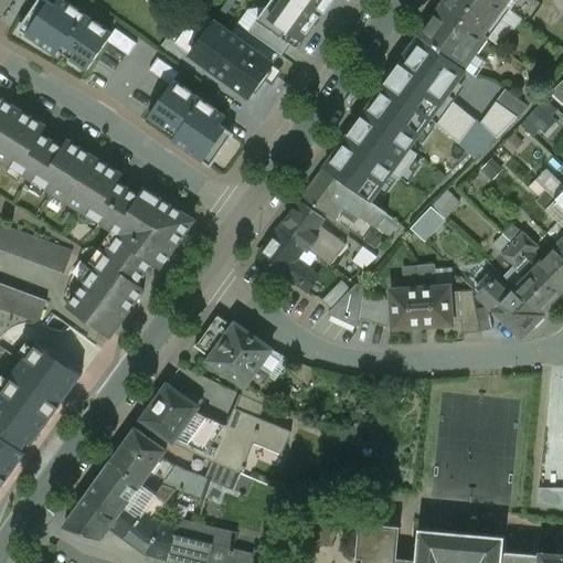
[(110,33),(64,0),(50,0),(49,2),(46,0),(30,0),(9,29),(78,78),(110,33)]
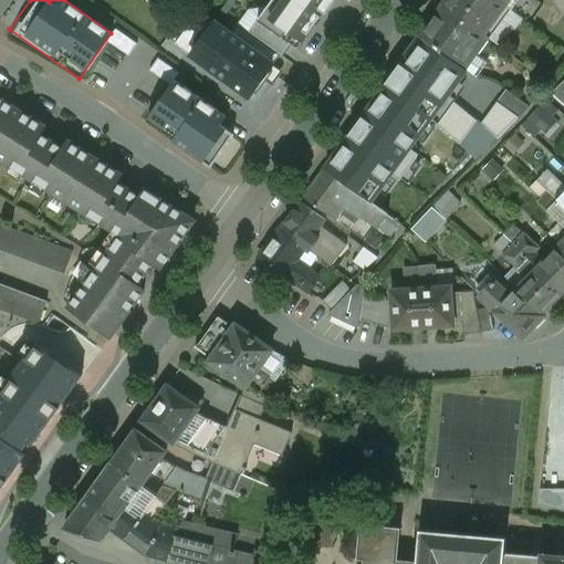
[(265,0),(246,29),(263,41),(292,0),(265,0)]
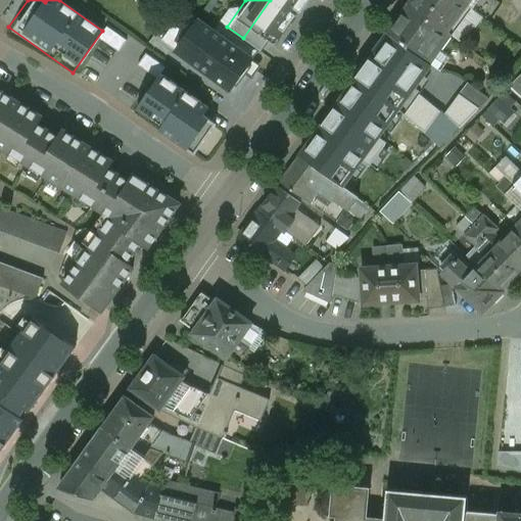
[(270,0),(243,38),(262,52),(298,0),(270,0)]
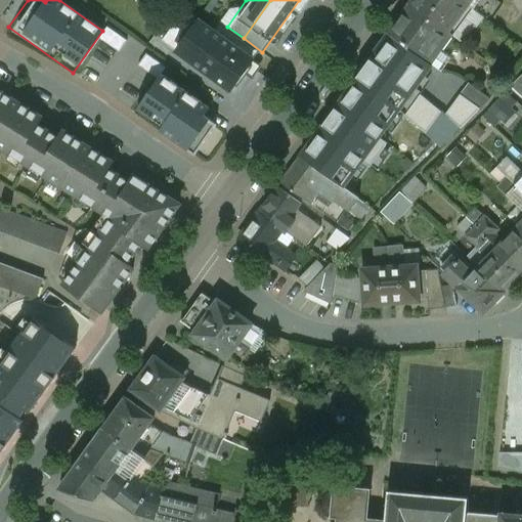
[(471,7),(461,0),(409,0),(408,3),(449,33),(452,34),(472,8),(471,7)]
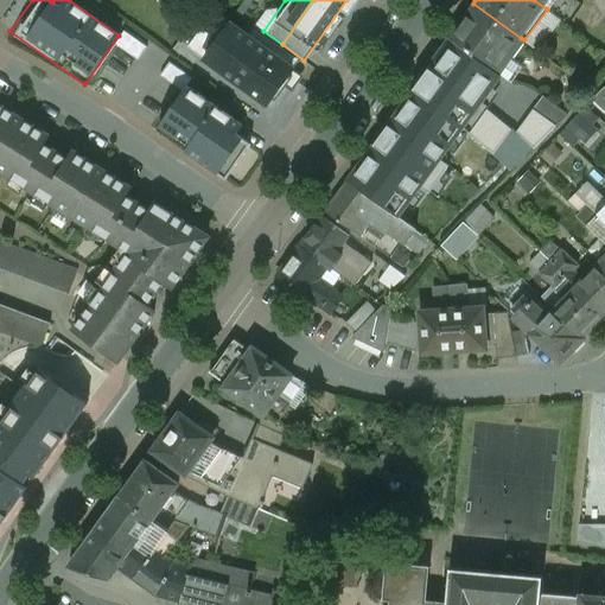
[(521,38),(473,4),(449,37),(492,70),(496,72),(521,38)]
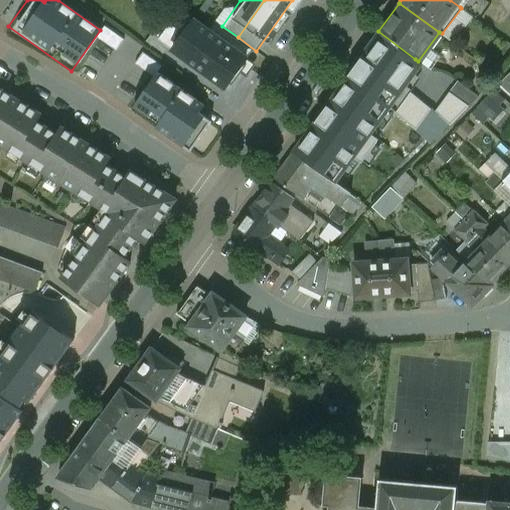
[(415,59),(378,31),(347,74),(348,75),(350,76),(388,107),(400,90),(401,88),(403,86),(420,63),(418,61),(415,59)]
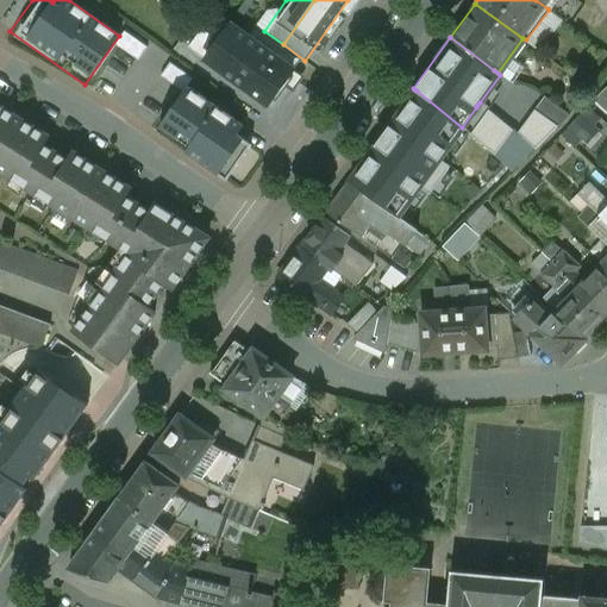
[(305,61),(283,44),(277,52),(299,69),(305,61)]
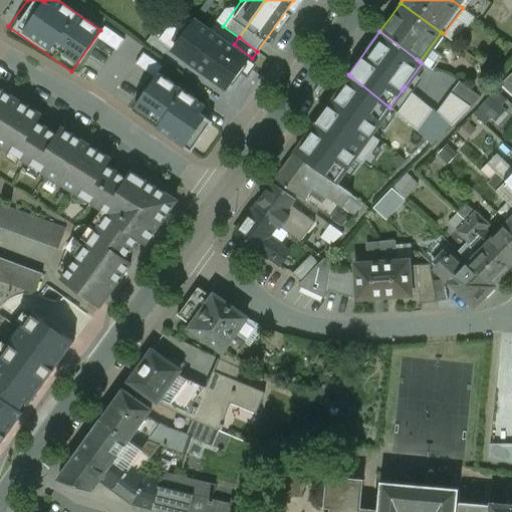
[(234,44),(225,38),(224,40),(226,41),(225,42),(221,39),(211,52),(215,55),(203,72),(202,71),(201,72),(232,94),(233,93),(232,92),(255,61),(255,62),(256,61),(252,58),(234,44)]
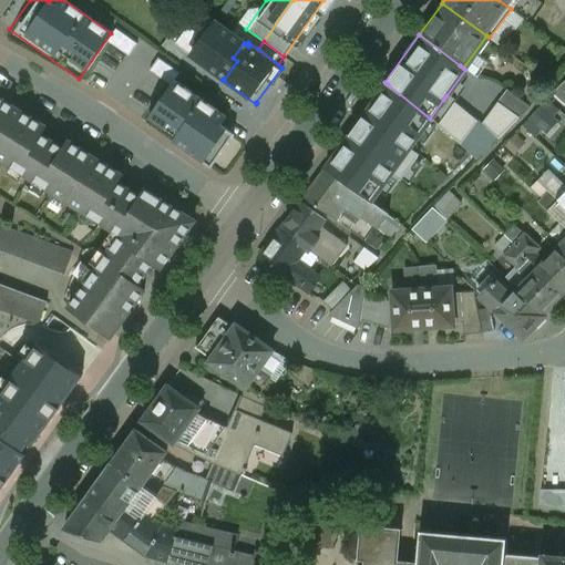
[(564,76),(553,91),(564,101),(564,76)]
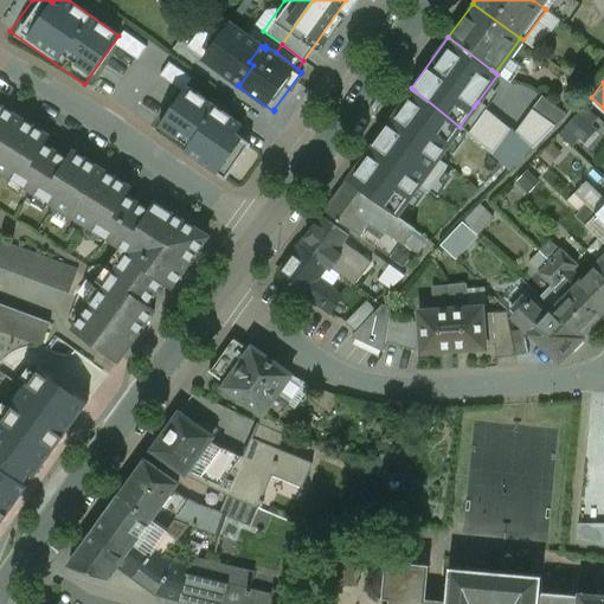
[(186,85),(156,130),(230,182),(254,147),(239,137),(246,127),(186,85)]
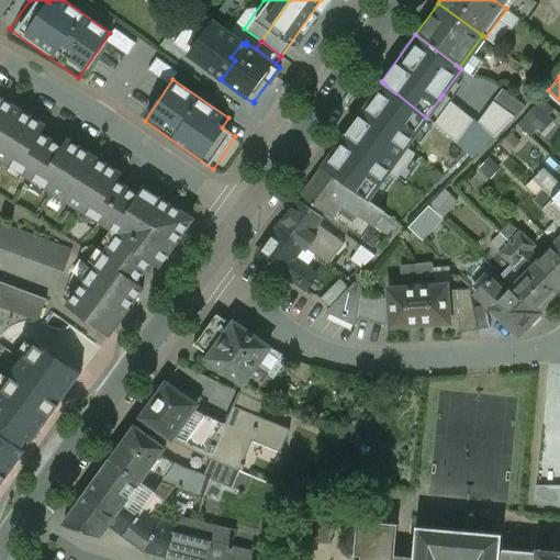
[(384,84),(382,82),(357,115),(412,155),(414,152),(405,145),(426,118),(384,84)]
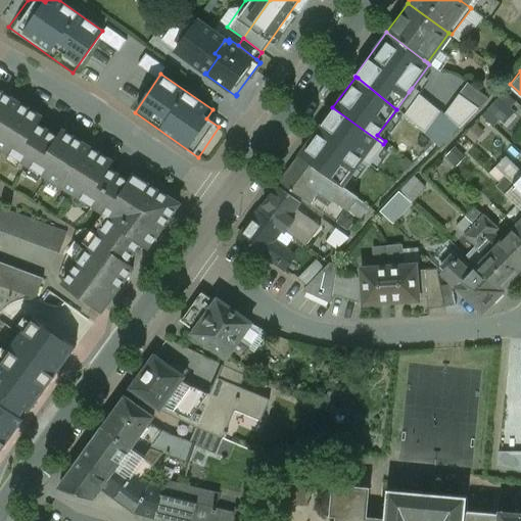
[(487,97),(466,82),(458,93),(477,107),(487,97)]
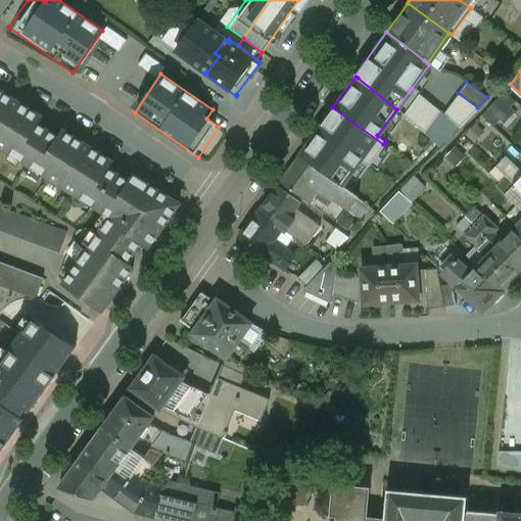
[(410,90),(409,92),(396,109),(418,127),(438,144),(455,127),(439,110),(412,88),(410,90)]
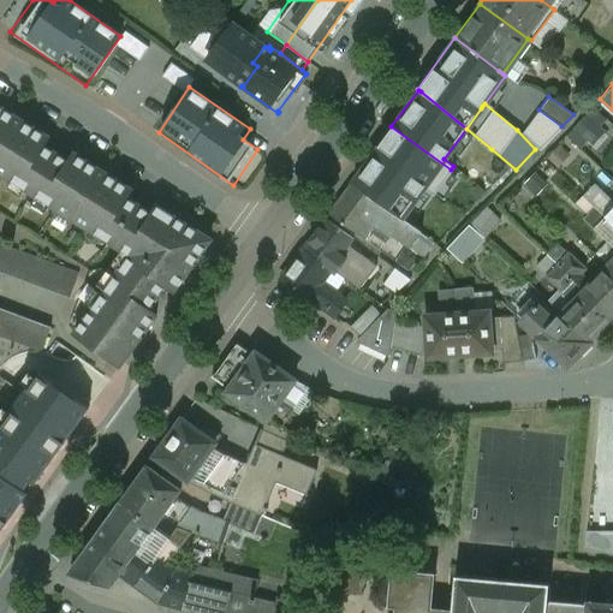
[(0,172),(17,184),(42,146),(48,137),(0,106),(0,172)]
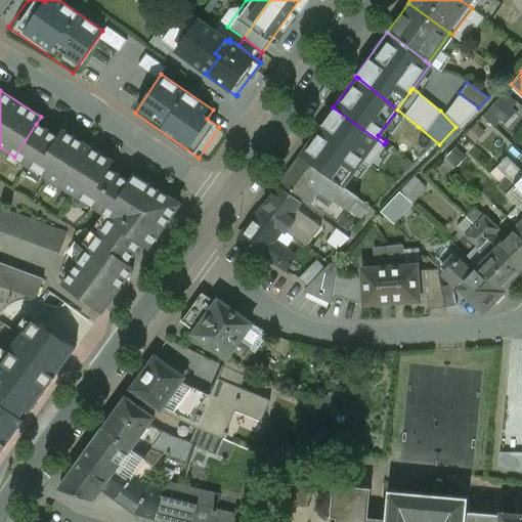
[(478,107),(459,93),(444,113),(459,127),(478,107)]
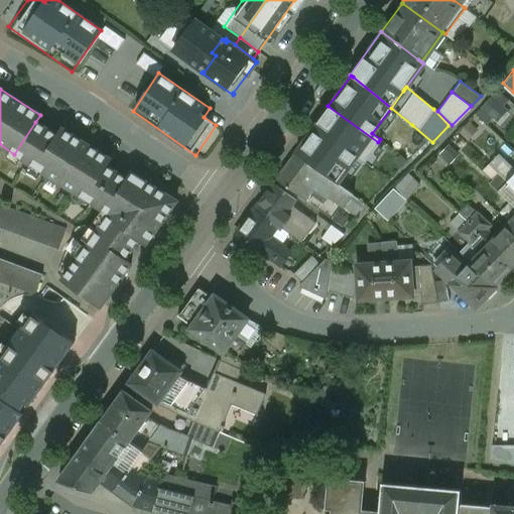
[(479,110),(495,123),(508,106),(492,94),(479,110)]
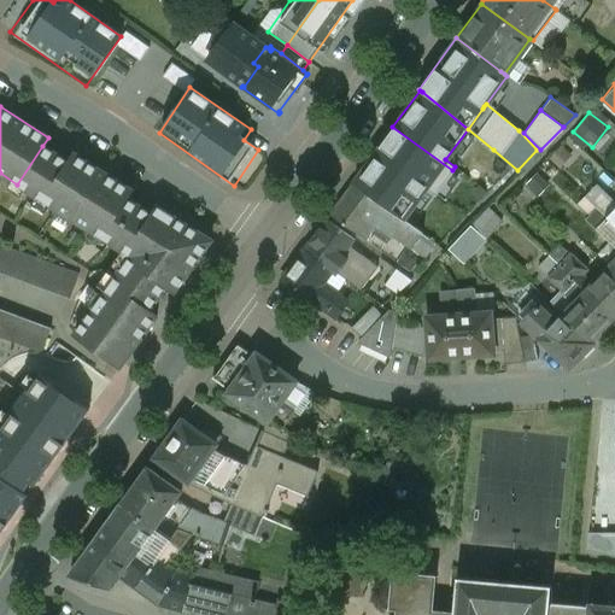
[(452,170),(392,127),(372,154),(422,192),(425,188),(434,195),(452,170)]
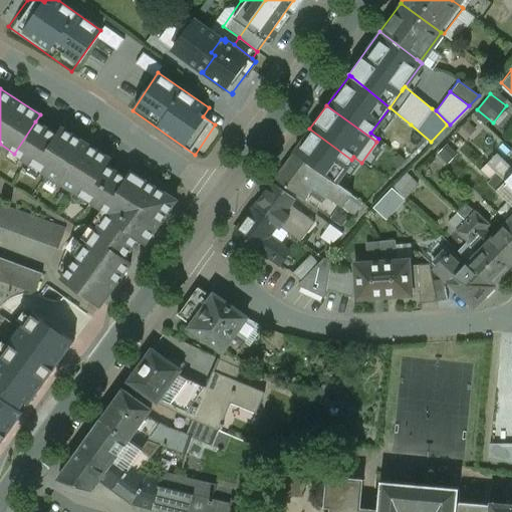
[(56,135),(35,121),(14,154),(84,197),(104,166),(109,159),(60,128),(56,135)]
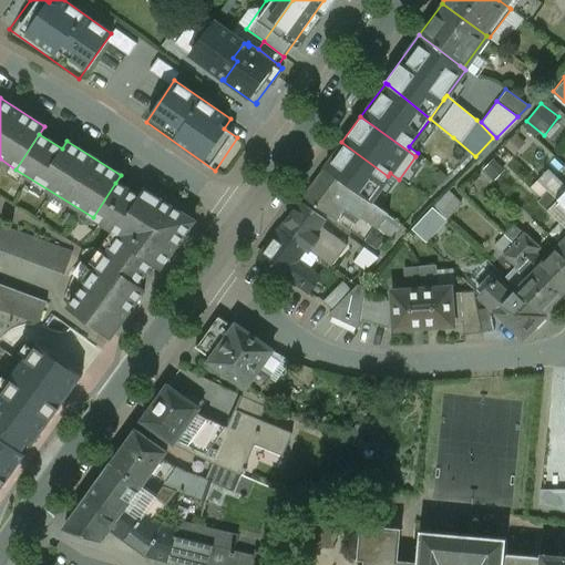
[(380,187),(388,176),(341,142),(322,168),(348,187),(386,214),(388,212),(370,201),(380,187)]
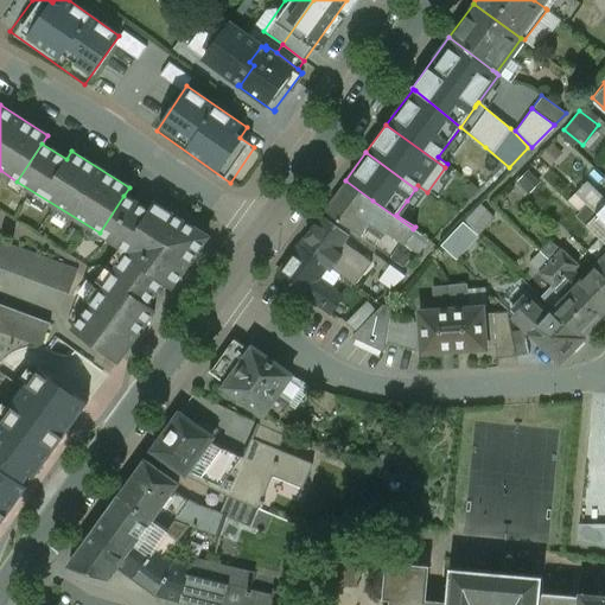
[(345,180),(323,210),(350,229),(360,217),(373,201),(345,180)]
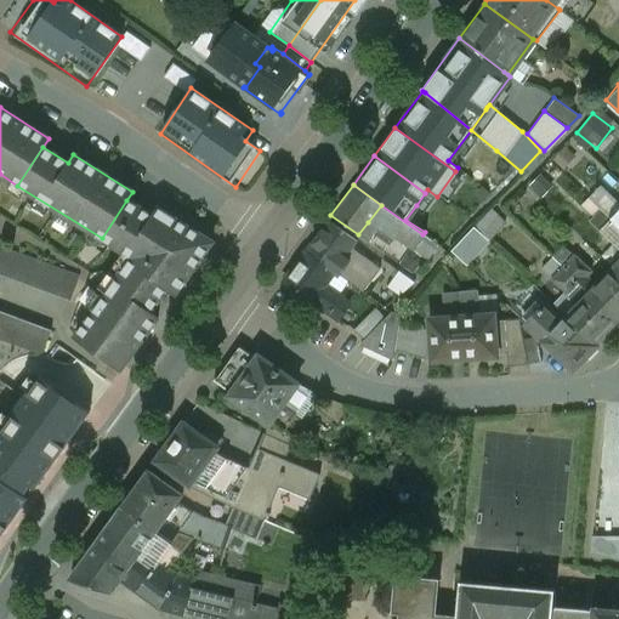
[(618,206),(609,198),(598,209),(608,220),(618,208),(618,206)]
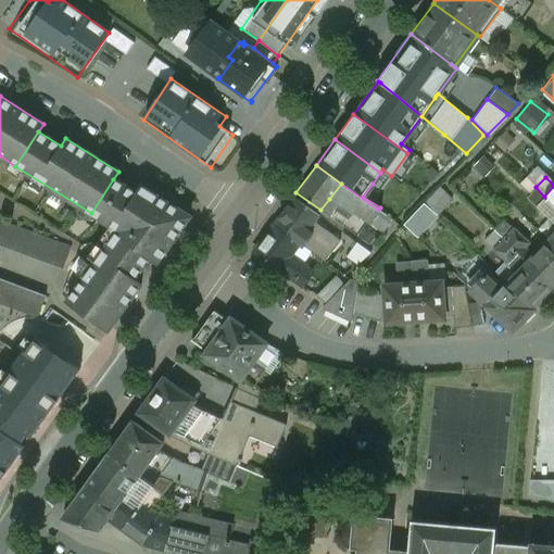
[(117,230),(149,257),(156,262),(180,228),(175,224),(183,212),(140,186),(136,193),(113,179),(91,213),(117,230)]
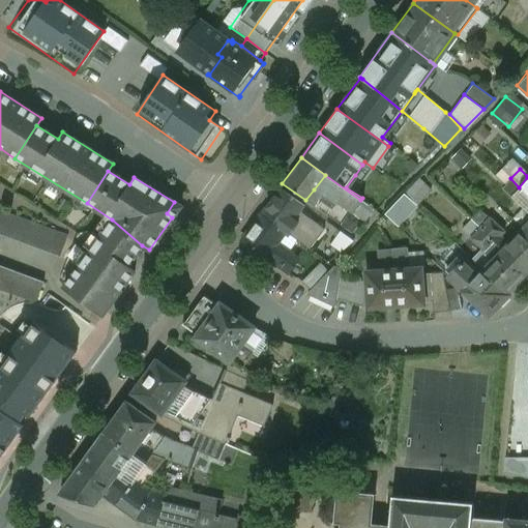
[(360,200),(325,175),(314,189),(334,204),(336,202),(352,212),(353,210),(360,200)]
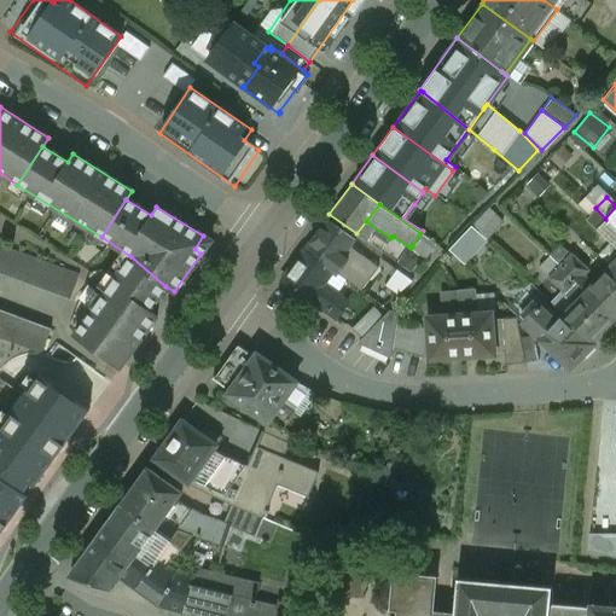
[(615,207),(605,219),(615,227),(615,207)]
